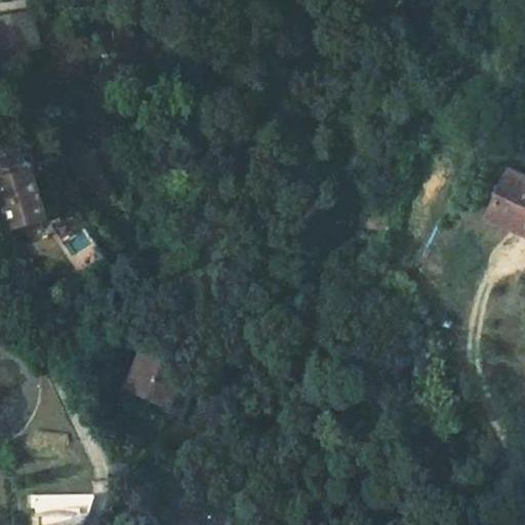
[(0,52),(41,47),(35,7),(0,12),(0,52)]
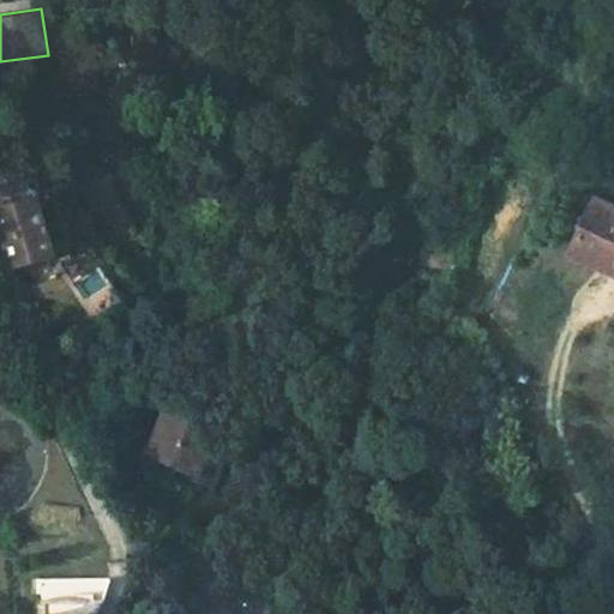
[(10,264),(50,252),(36,198),(0,208),(0,223),(8,260),(10,264)]
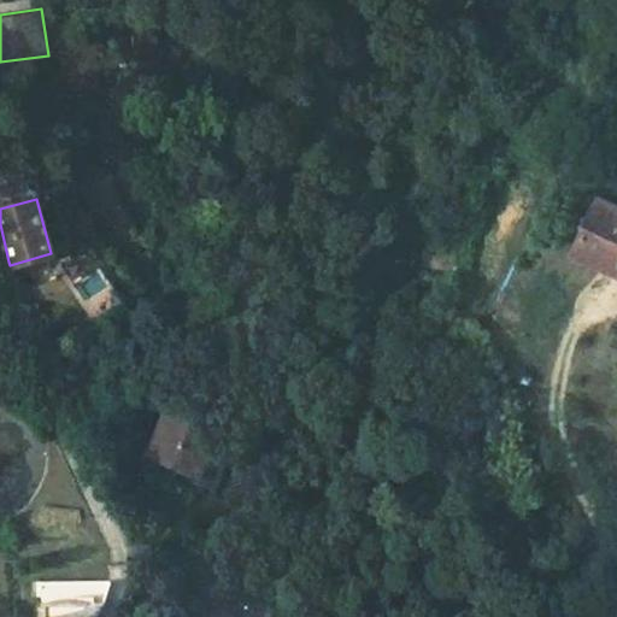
[(616,210),(597,200),(570,253),(616,275),(616,210)]
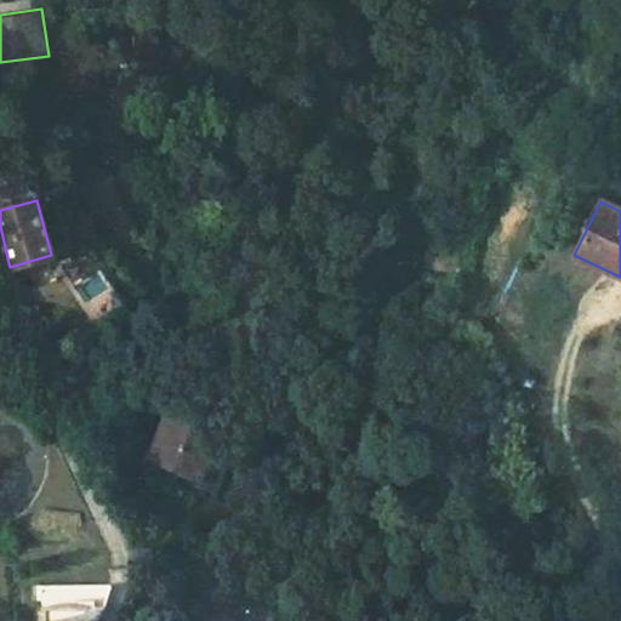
[(171,420),(154,457),(197,478),(214,442),(171,420)]
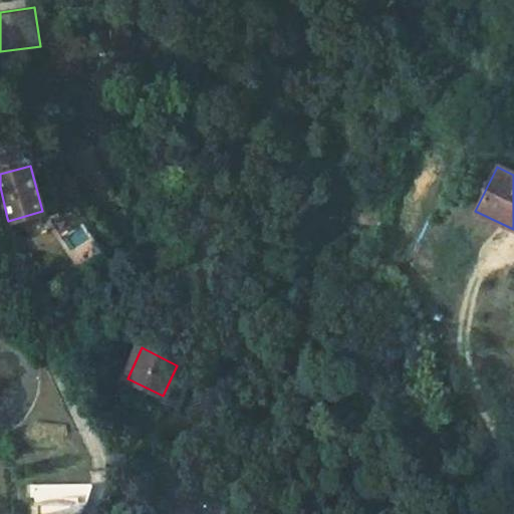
[(87,496),(34,499),(34,513),(77,513),(81,511),(87,496)]
